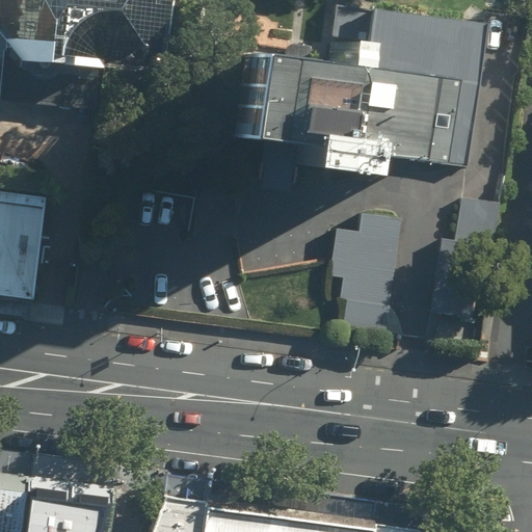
[(0,0),(0,40),(22,64),(98,69),(98,61),(102,62),(135,46),(164,23),(165,0),(0,0)]
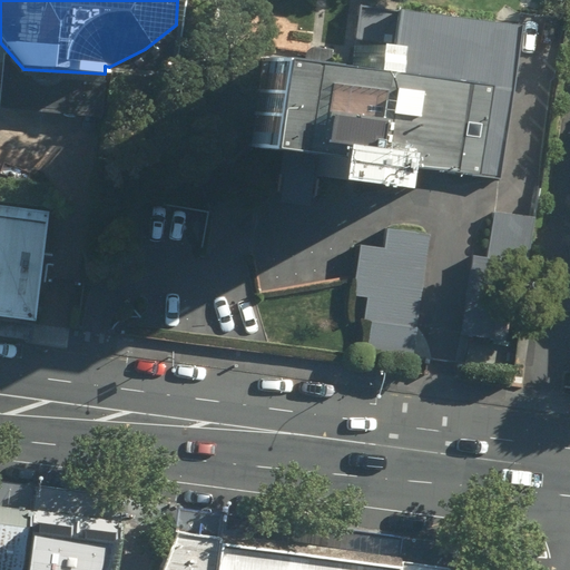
[(311,180),(381,189),(384,164),(505,179),(524,23),(396,8),(395,16),(363,11),(356,65),(263,53),(251,147),(314,155),(311,180)]
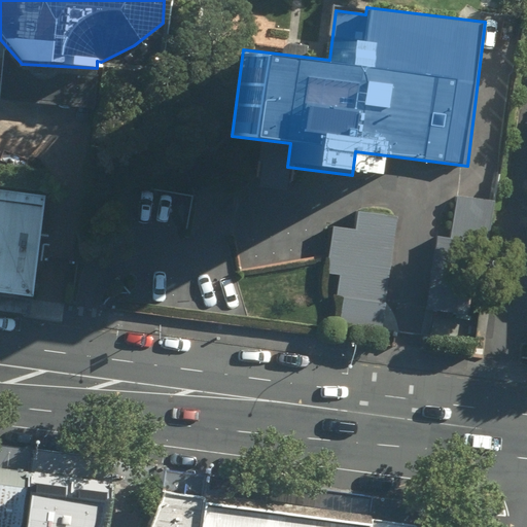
[(436,187),(386,183),(383,211),(353,208),(352,224),(330,222),(325,271),(336,272),(332,299),(339,300),(336,326),(416,335),(417,317),(423,318),(436,187)]
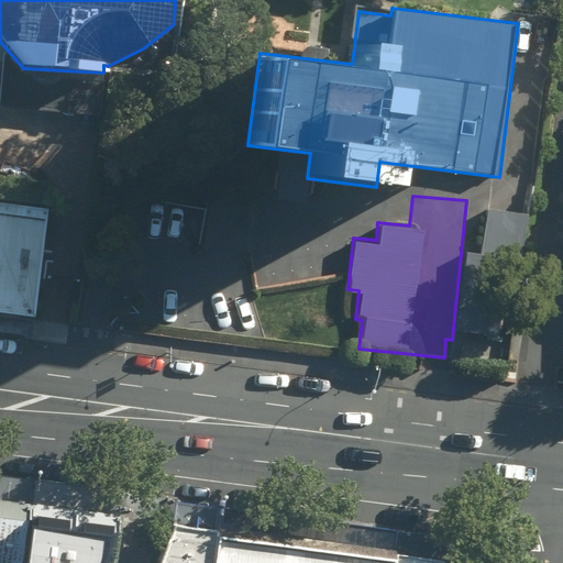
[(0,201),(0,312),(36,317),(48,209),(0,201)]
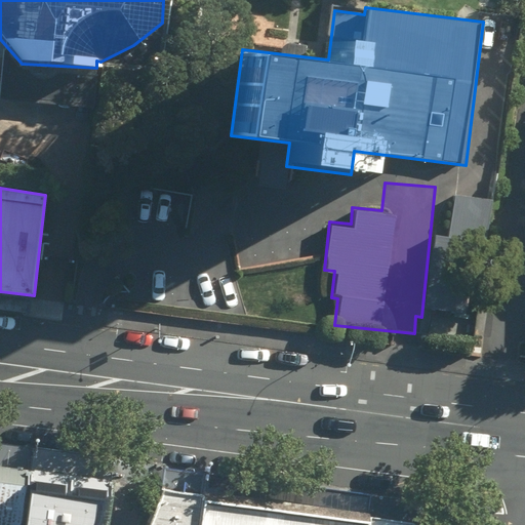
[(493,199),(456,196),(453,235),(435,234),(430,298),(484,304),(493,199)]
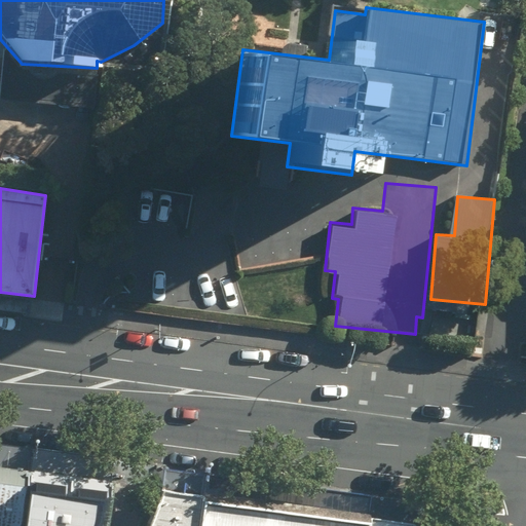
[(0,467),(0,525),(110,525),(115,483),(0,467)]
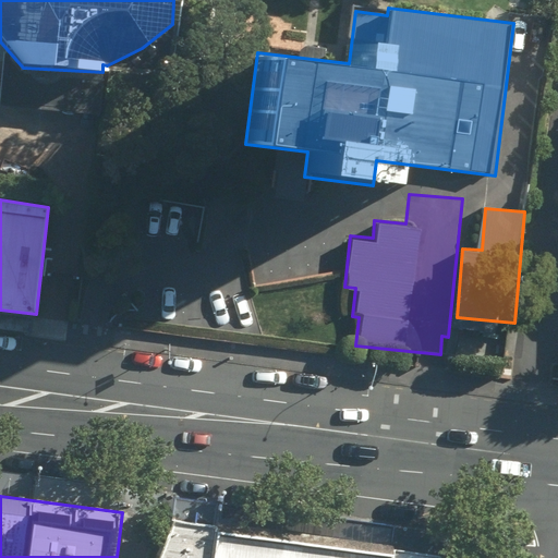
[(173,519),(159,557),(441,557),(437,555),(173,519)]
